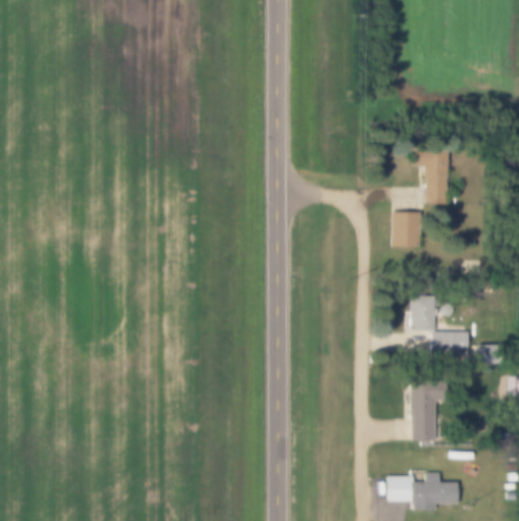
[(413,165),(424,165),(424,204),(448,204),(448,148),(413,148),(413,165)]
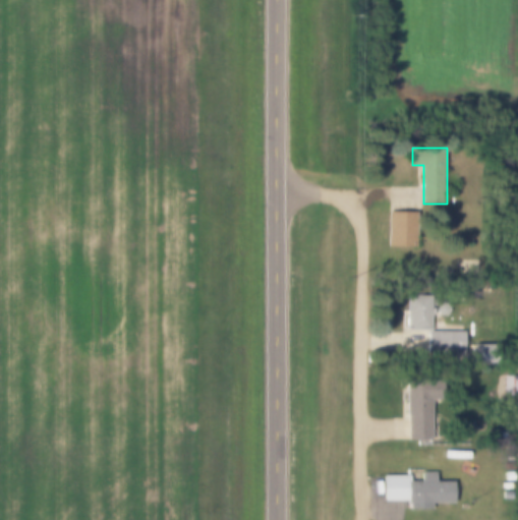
[(419,247),(419,212),(390,212),(390,247),(419,247)]
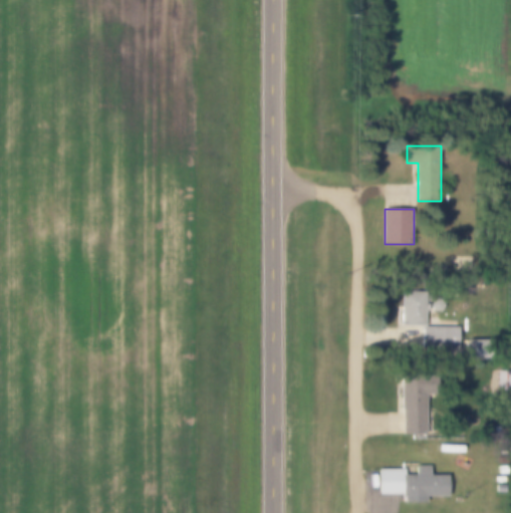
[(404,326),(425,326),(425,347),(459,347),(459,326),(428,326),(429,291),(405,291),(404,326)]
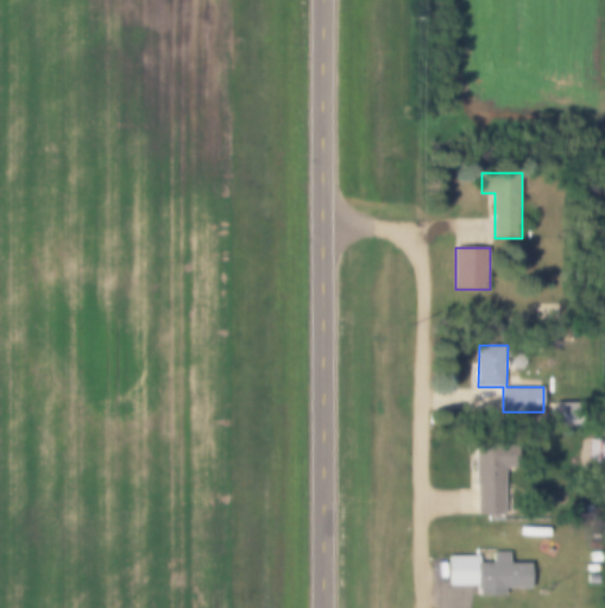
[(478,444),(478,514),(508,514),(508,468),(521,468),(521,444),(478,444)]
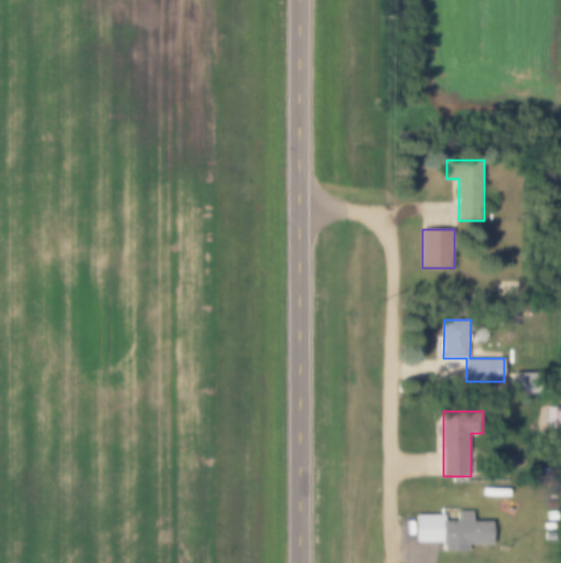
[(495,521),(475,521),(475,510),(459,510),(459,515),(418,516),(419,541),(446,540),(446,550),(468,550),(468,544),(495,544),(495,521)]
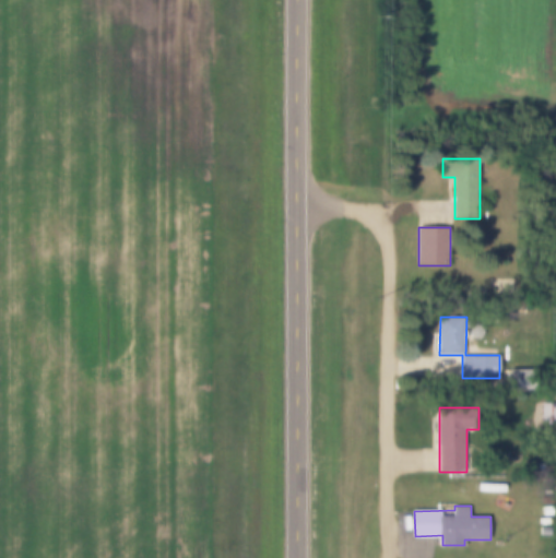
All buildings are outlined.
